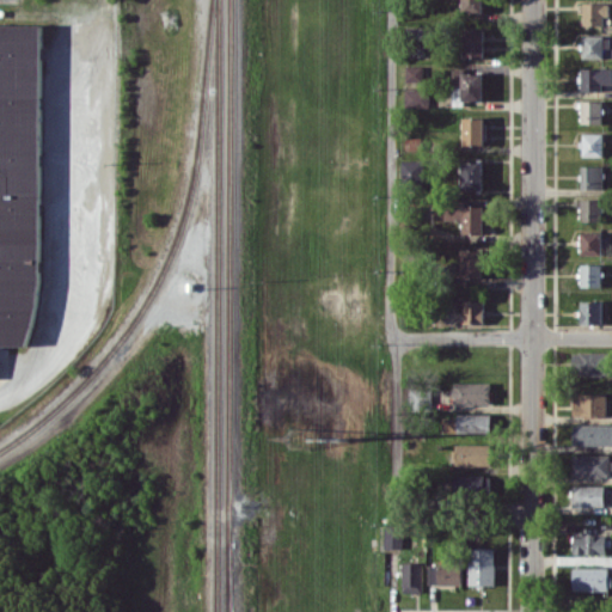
[(461,0),(463,12),(484,12),(484,0),(461,0)]
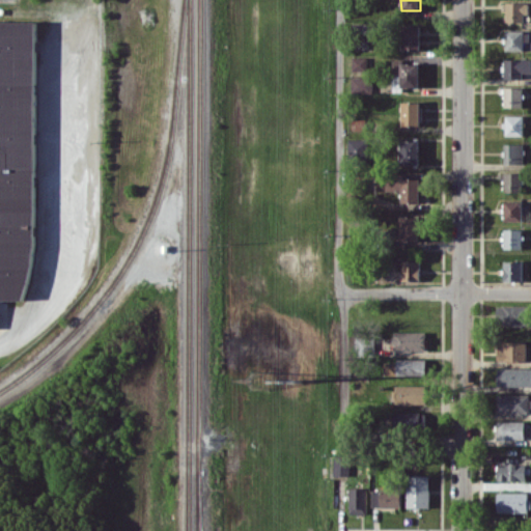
[(506,22),(525,21),(524,1),(506,2),(506,22)]
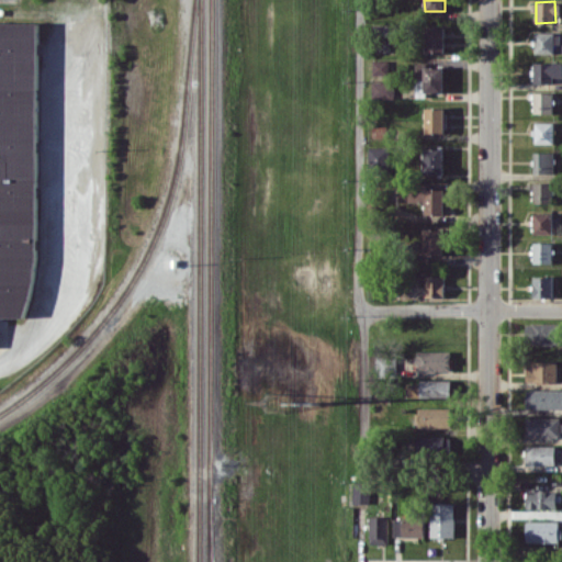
[(36,22),(0,22),(0,316),(36,317),(36,22)]
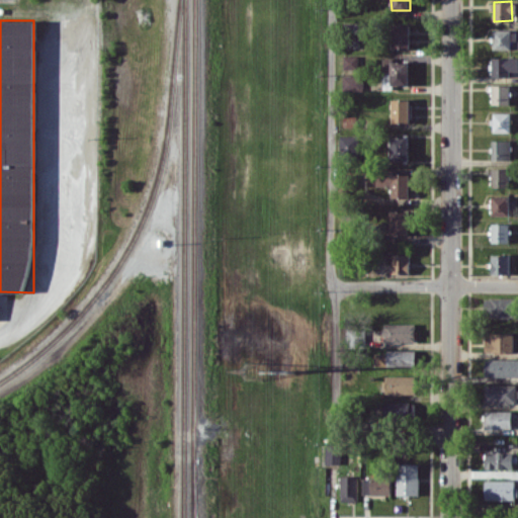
[(411,24),(393,23),(393,48),(410,48),(411,24)]
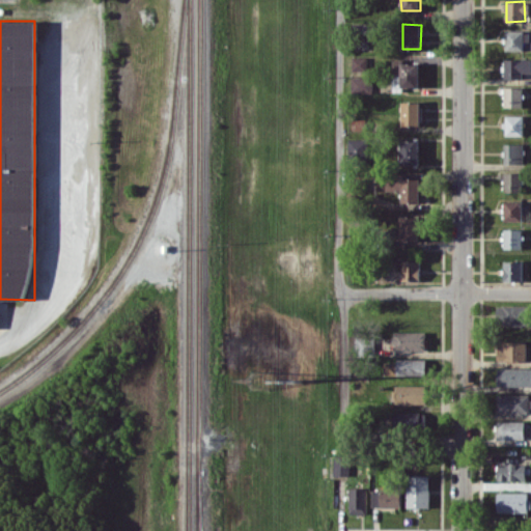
[(506,31),(506,50),(529,50),(529,30),(506,31)]
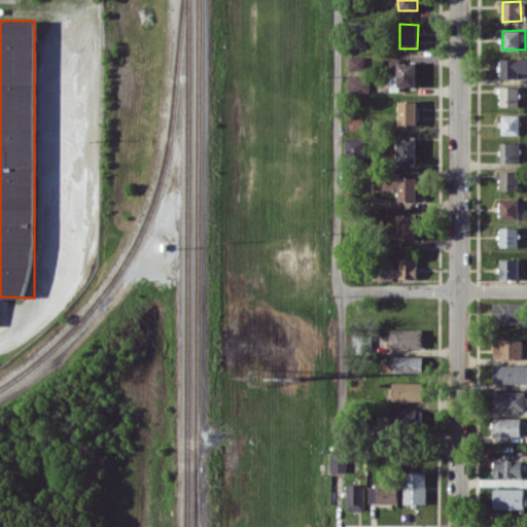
[(364,57),(349,57),(349,70),(364,70),(364,57)]
